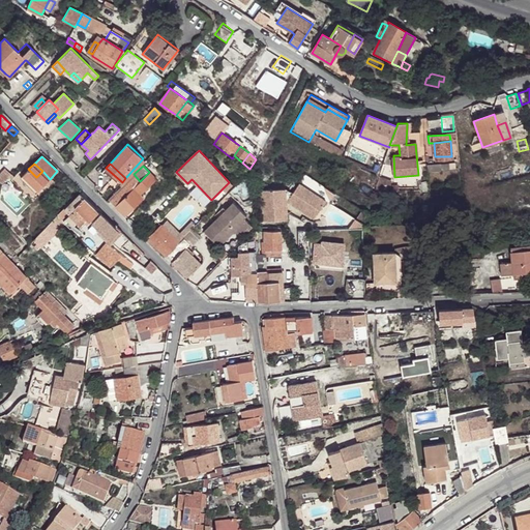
[(4,169),(0,173),(0,181),(2,184),(11,175),(4,169)]
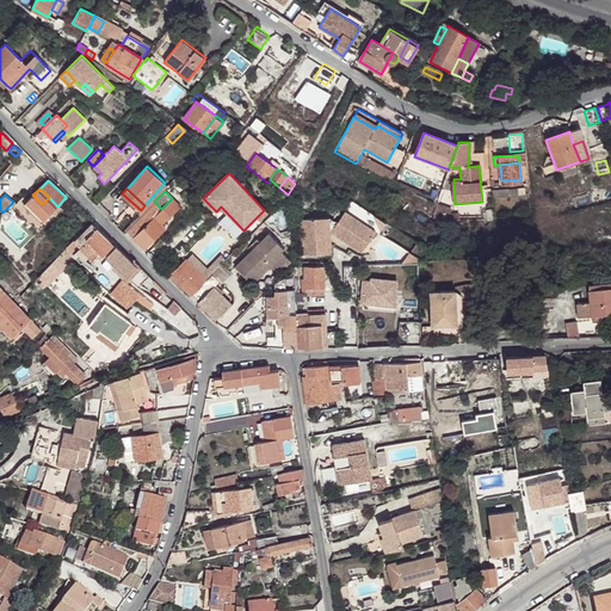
[(26,202),(44,218),(51,213),(42,204),(32,195),(26,202)]
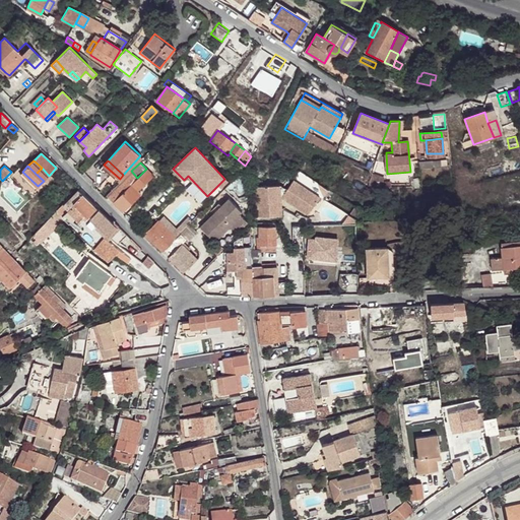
[(36,174),(44,181),(49,176),(42,168),(36,174)]
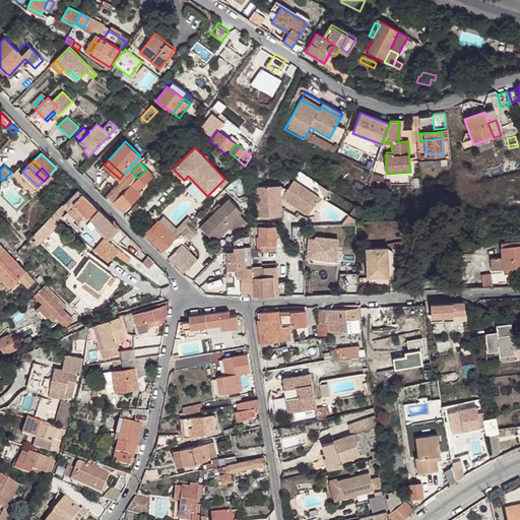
[(153,176),(146,169),(137,178),(131,184),(137,191),(153,176)]
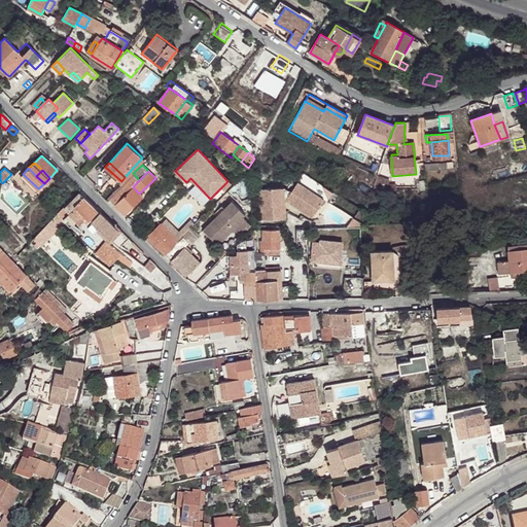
[(139,180),(133,173),(108,198),(114,205),(133,186),(139,180)]
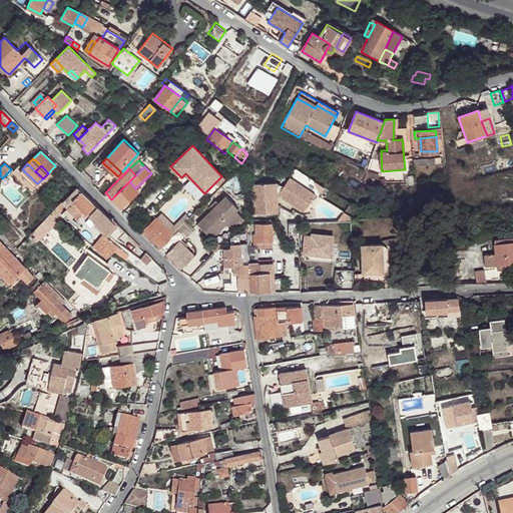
[(48,173),(43,178),(46,181),(52,175),(49,172),(48,173)]
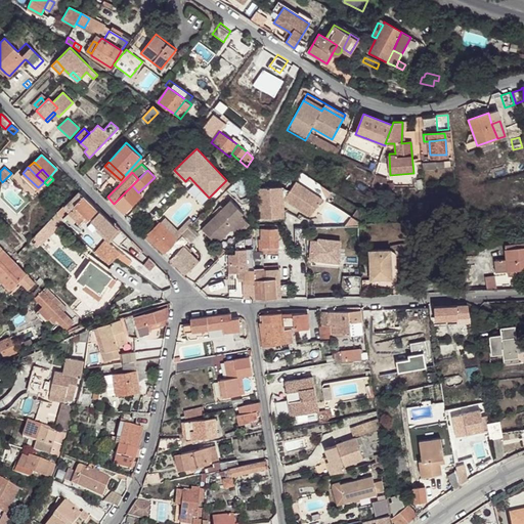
[(295,180),(285,200),(311,216),(322,197),(295,180)]
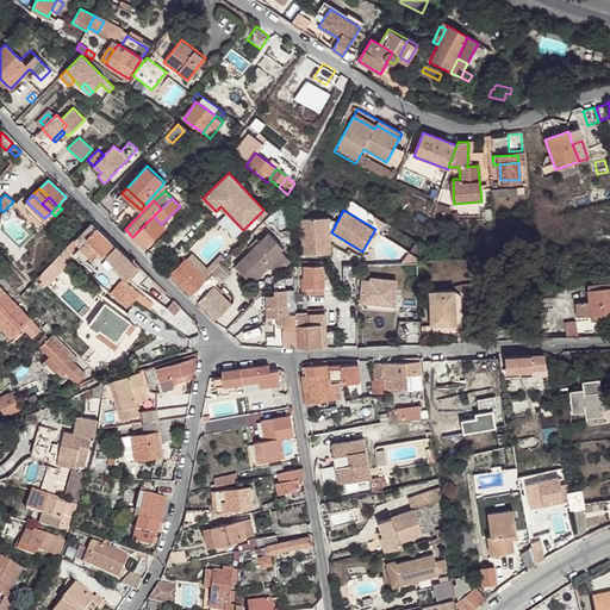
[(165,228),(161,224),(154,216),(132,237),(144,249),(160,234),(165,228)]
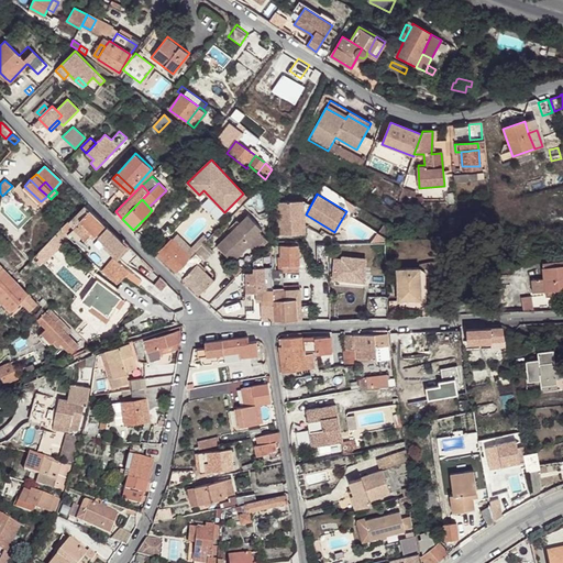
[(301,216),(301,200),(277,202),(278,235),(302,234),(301,216)]
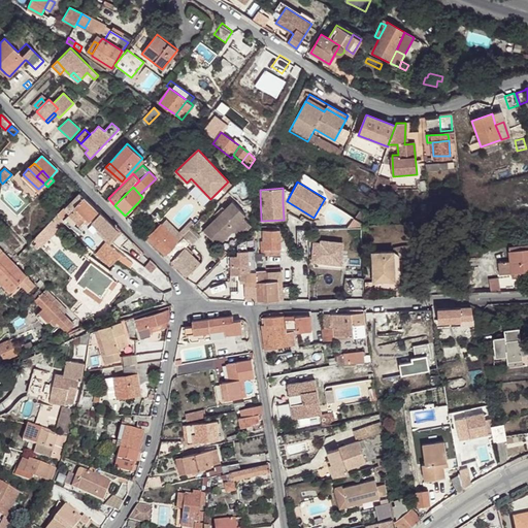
[(83,196),(78,192),(65,205),(69,209),(83,196)]
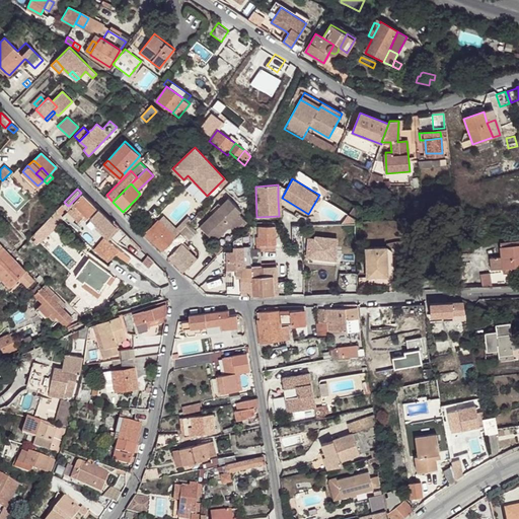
[(96,207),(81,193),(68,206),(66,208),(74,216),(82,211),(87,216),(96,207)]
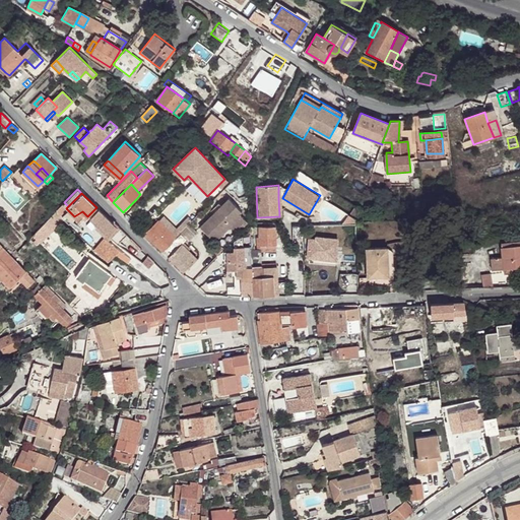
[(200,225),(215,240),(231,224),(233,225),(243,215),(239,212),(242,209),(229,197),(200,225)]
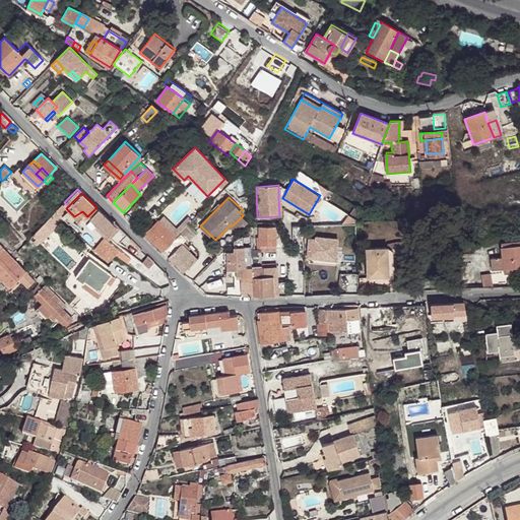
[(105,215),(98,209),(89,218),(90,219),(91,218),(96,223),(105,215)]
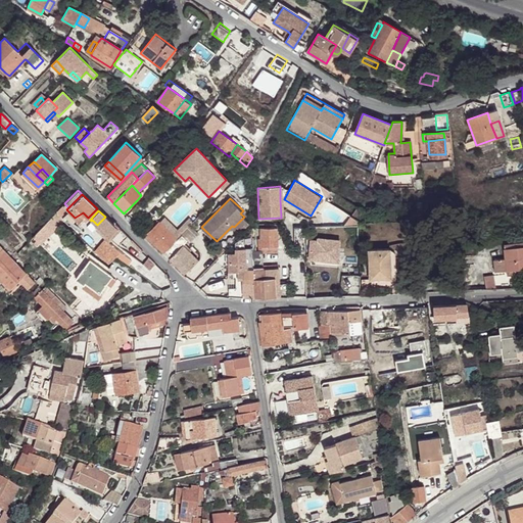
[(64,219),(56,211),(32,238),(39,245),(64,219)]
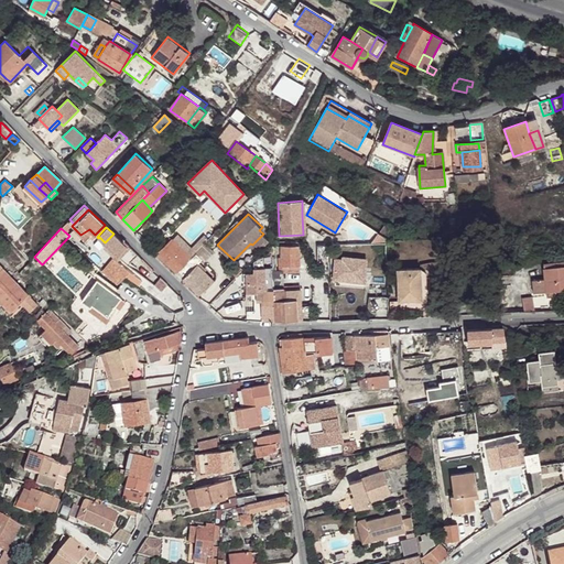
[(114,234),(105,242),(106,245),(115,236),(114,234)]
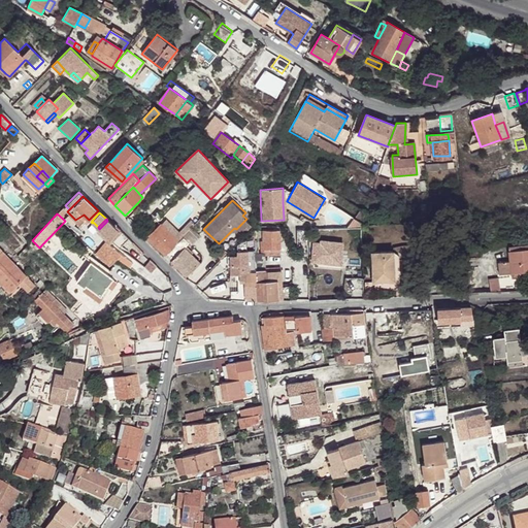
[(166,219),(161,224),(175,238),(179,234),(178,233),(179,233),(166,219)]
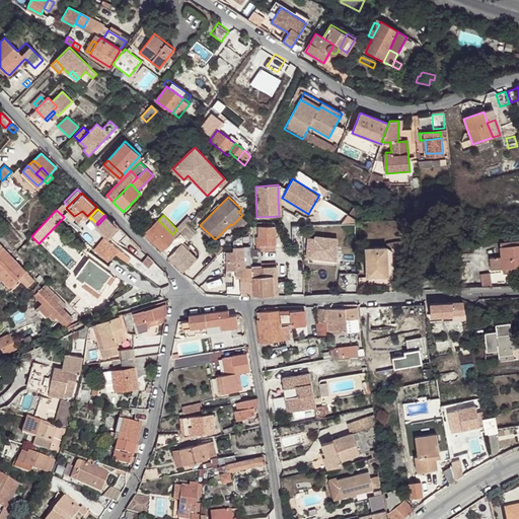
[(189,216),(181,224),(186,228),(193,221),(189,216)]
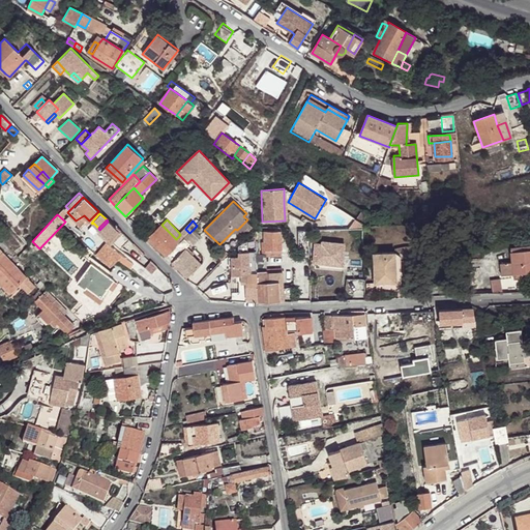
[(123,232),(120,230),(119,231),(108,222),(99,230),(111,240),(113,241),(121,234),(123,232)]
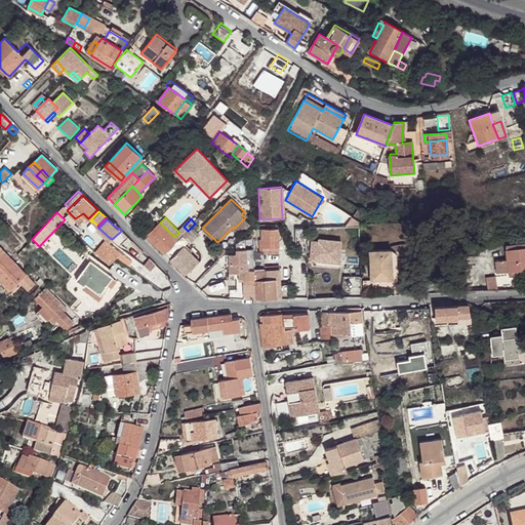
[(160,223),(147,236),(164,253),(180,237),(182,237),(184,235),(188,231),(184,227),(178,232),(177,232),(178,233),(174,237),(160,223)]
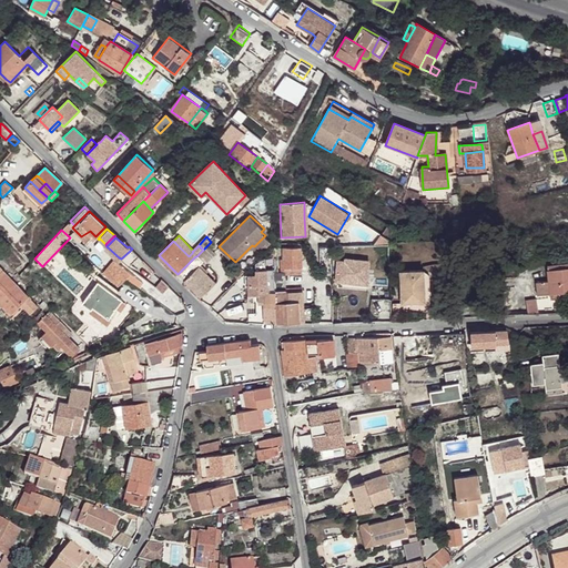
[(284,247),(285,269),(295,267),(302,267),(301,247),(284,247)]
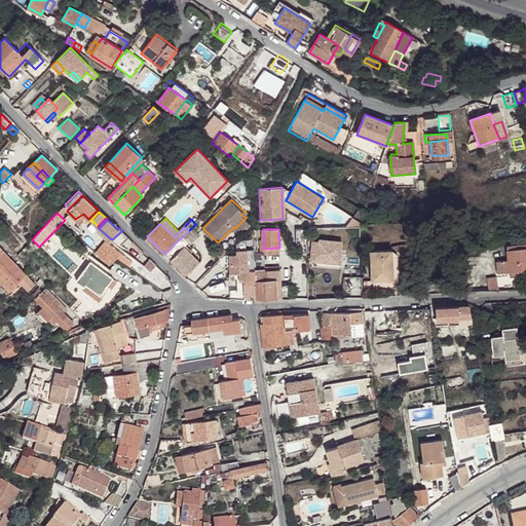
[(120,232),(112,239),(119,247),(127,238),(120,232)]
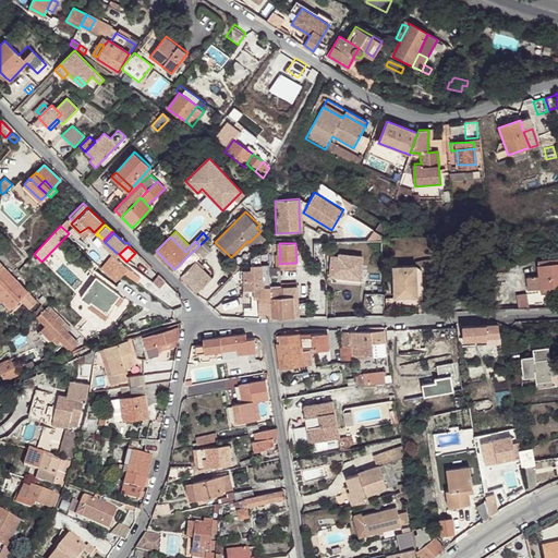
[(193,252),(176,269),(181,275),(194,262),(198,257),(193,252)]
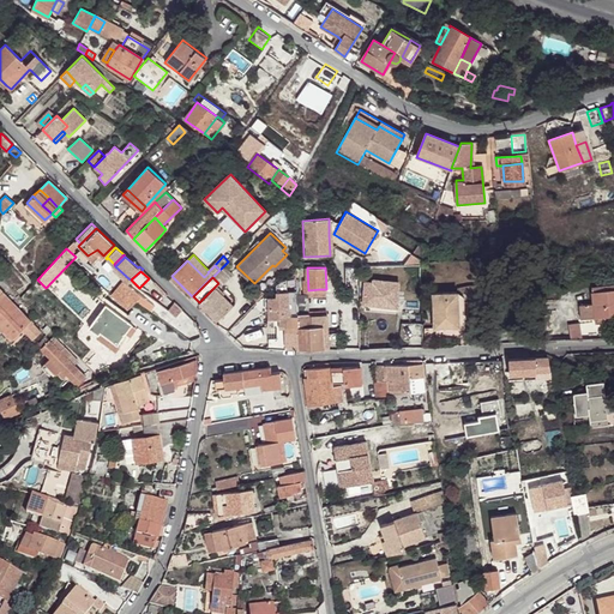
[(398,298),(384,296),(374,295),(375,283),(366,282),(363,304),(397,307),(398,298)]
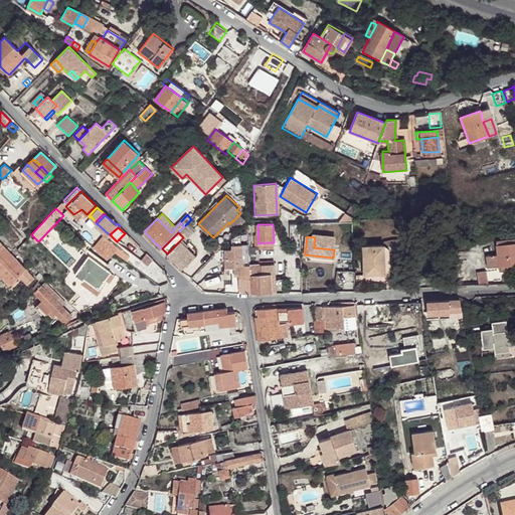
[(247,263),(248,263),(247,240),(237,241),(237,248),(242,248),(242,256),(245,255),(245,259),(242,259),(243,264),(247,263)]
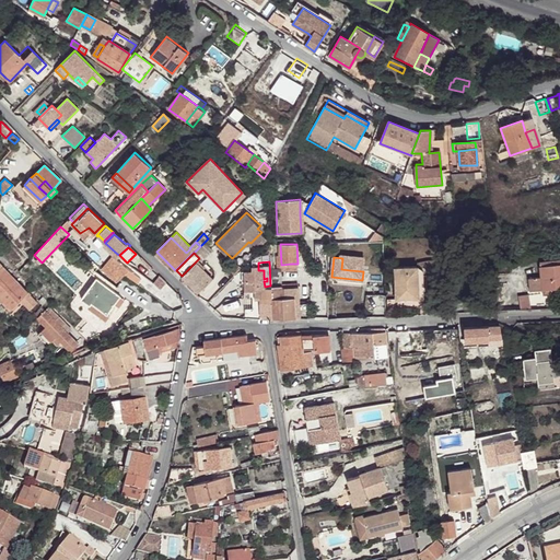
[(0,278),(20,300),(30,310),(37,302),(0,263),(0,278)]
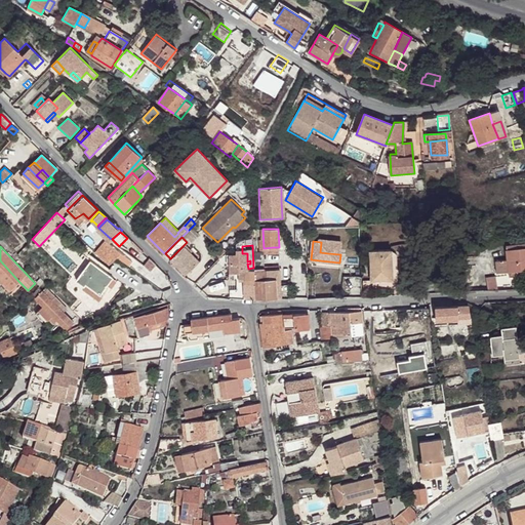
[(170,259),(186,275),(198,261),(183,246),(170,258),(170,259)]
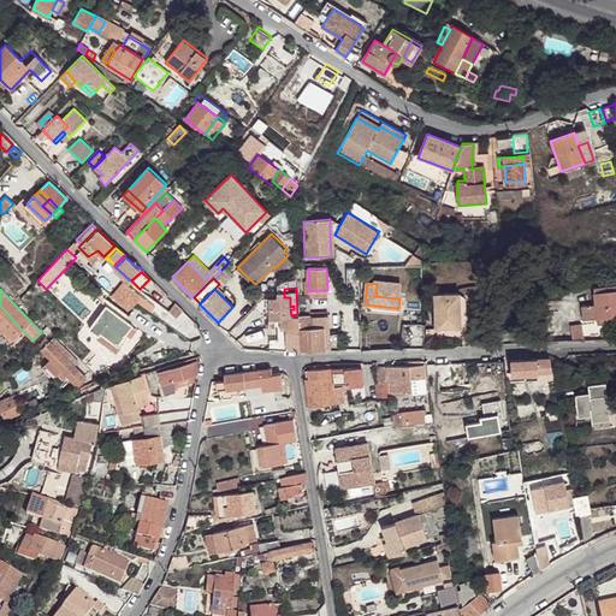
[(615,289),(594,292),(596,304),(597,319),(610,318),(615,317),(615,289)]
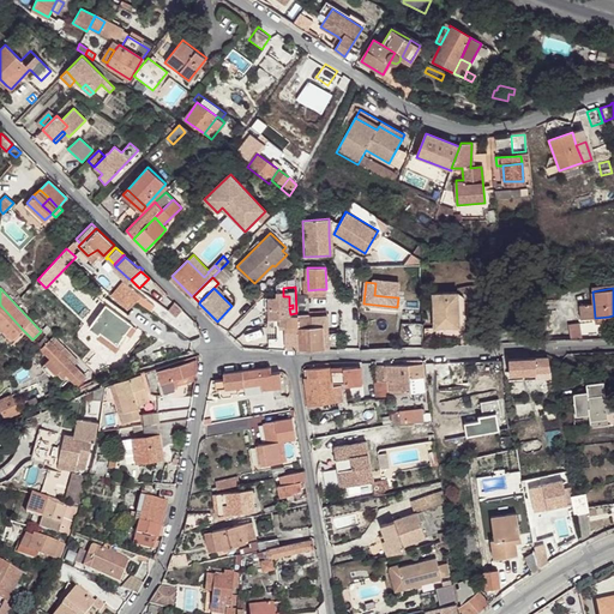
[(295,290),(296,305),(308,304),(308,296),(308,290),(295,290)]
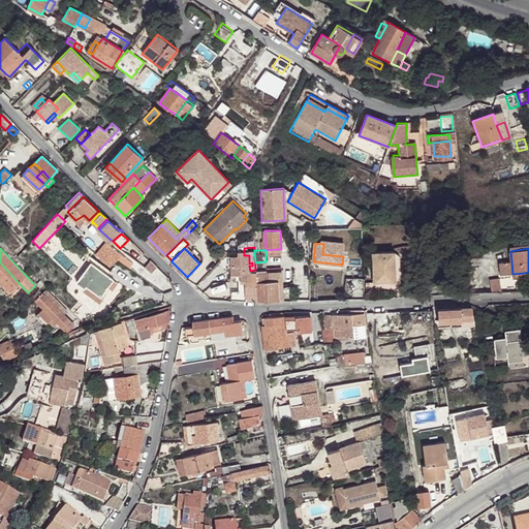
[(396,283),(395,253),(373,254),(374,284),(396,283)]
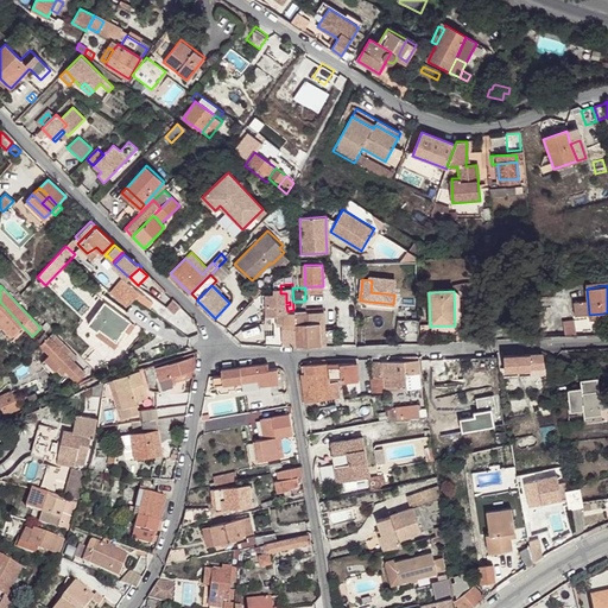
[(265,293),(266,306),(277,306),(286,305),(286,303),(286,293),(280,293),(265,293)]
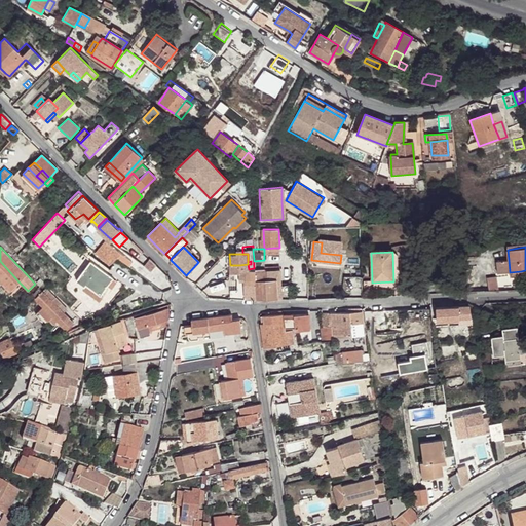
[(151,259),(144,266),(150,271),(156,264),(151,259)]
